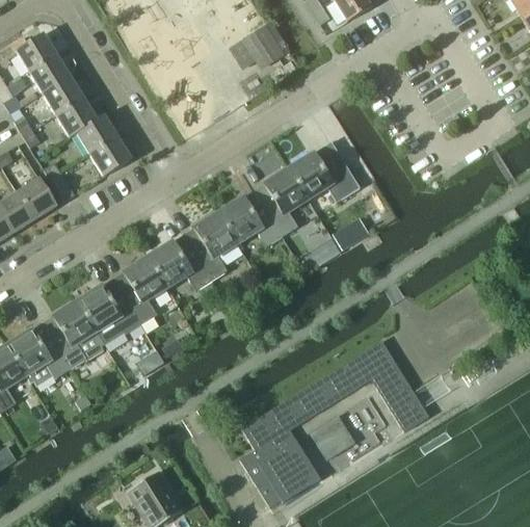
[(307,0),(314,10),(323,5),(320,0),(307,0)]
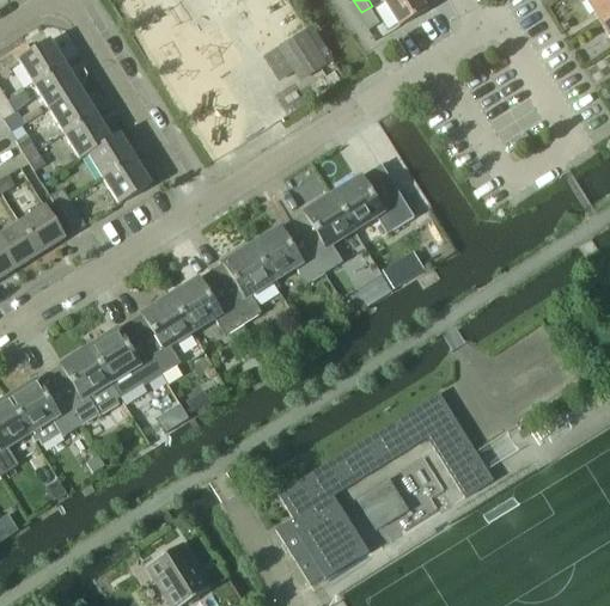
[(384,0),(400,24),(426,7),(421,0),(384,0)]
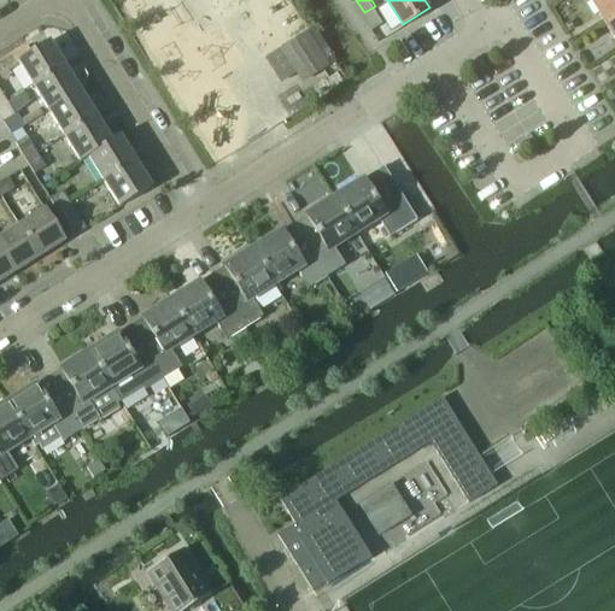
[(595,0),(607,19),(614,15),(614,0),(595,0)]
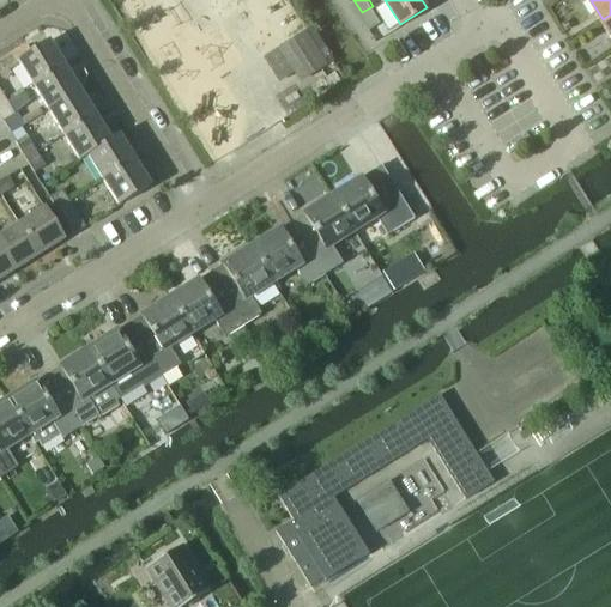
[(373,6),(362,12),(370,26),(381,20),(373,6)]
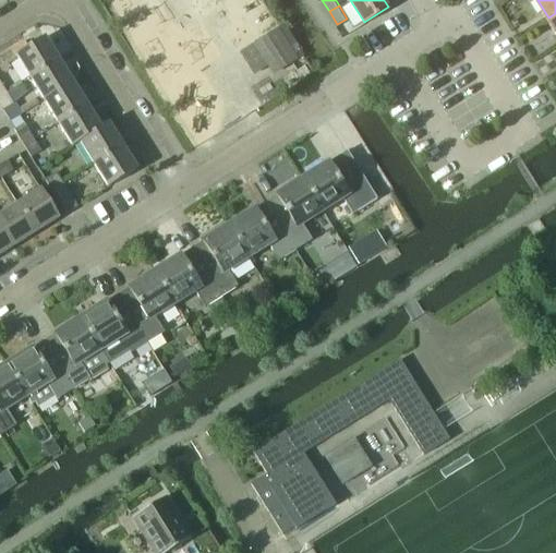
[(297,56),(278,25),(255,39),(274,70),(297,56)]
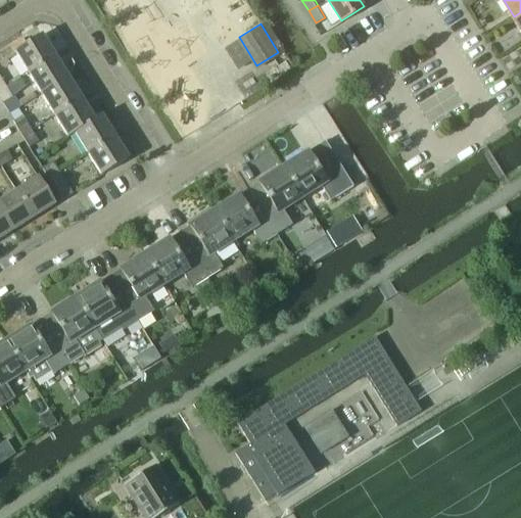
[(14,49),(28,71),(55,53),(42,32),(27,41),(14,49)]
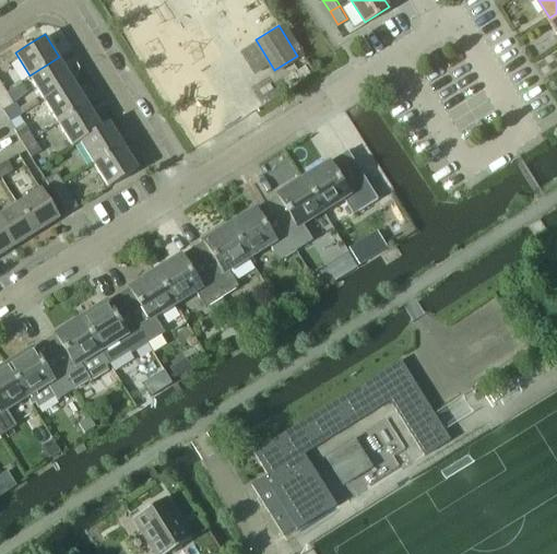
[(24,37),(0,52),(0,66),(2,70),(11,65),(7,58),(15,52),(28,44),(24,37)]
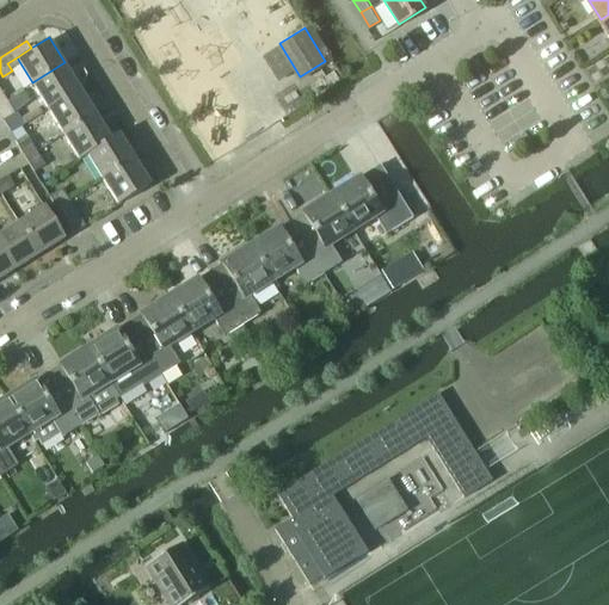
[(65,62),(32,82),(48,106),(80,86),(65,62)]
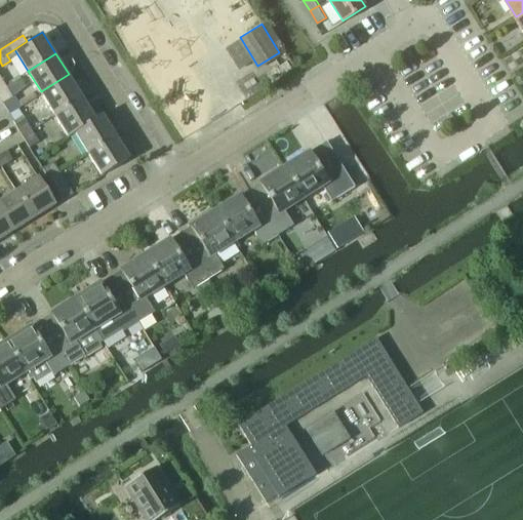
[(69,74),(41,91),(54,112),(81,95),(69,74)]
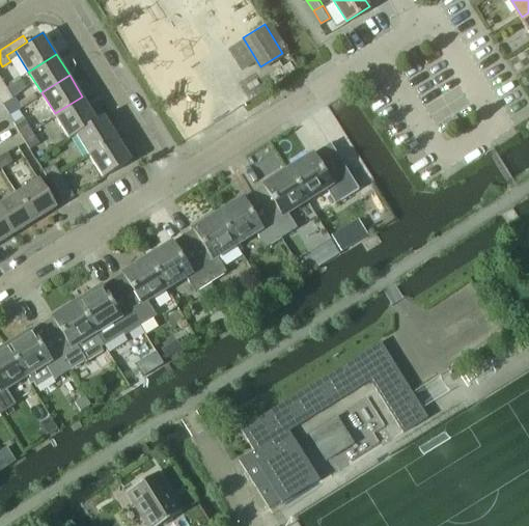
[(7,84),(0,88),(0,95),(3,101),(15,94),(7,84)]
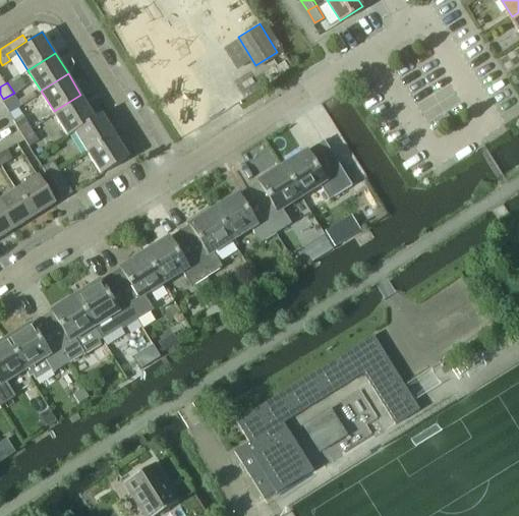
[(78,127),(94,116),(80,95),(54,111),(68,134),(78,127)]
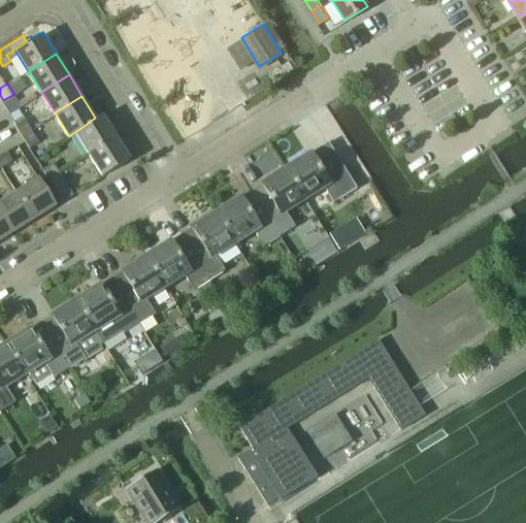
[(102,112),(95,118),(79,129),(92,150),(116,135),(102,112)]
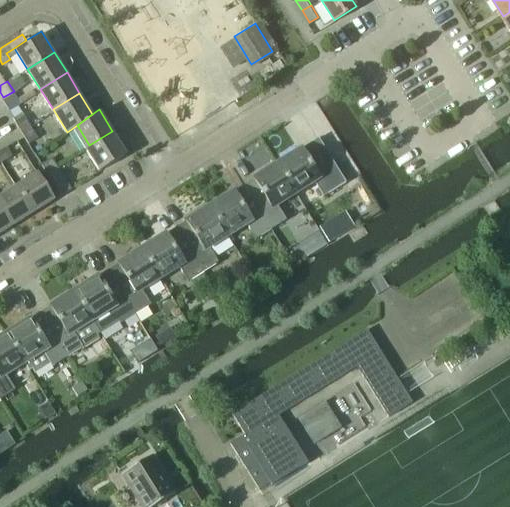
[(16,118),(23,129),(32,124),(25,113),(16,118)]
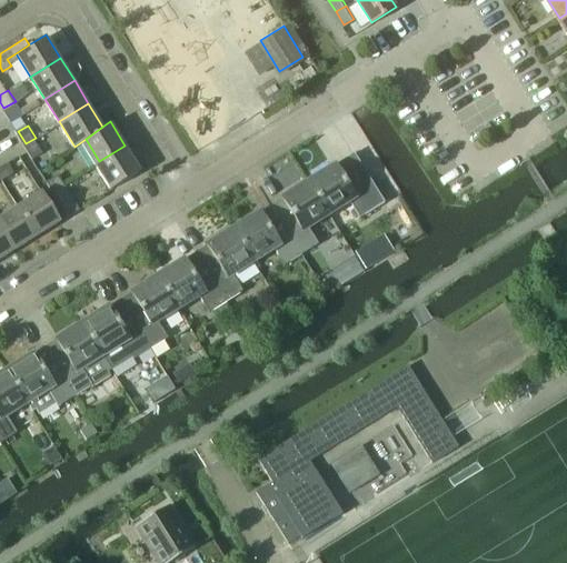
[(36,138),(26,143),(33,156),(43,149),(36,138)]
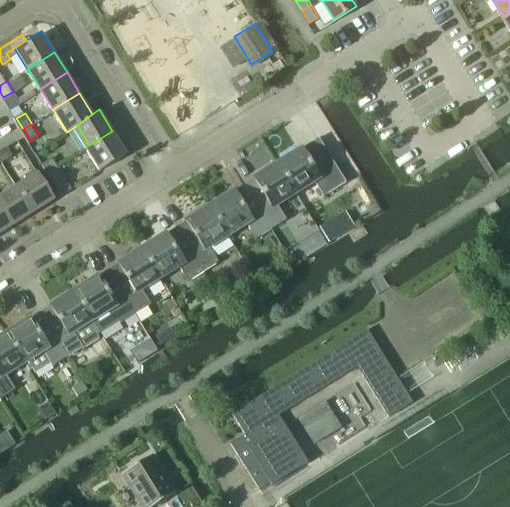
[(112,131),(89,145),(103,166),(126,152),(112,131)]
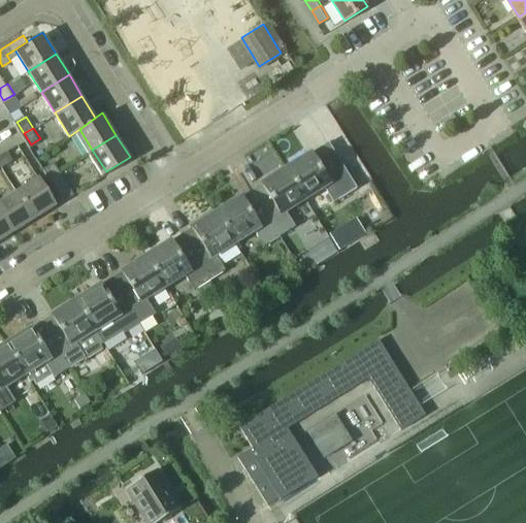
[(286,165),(305,197),(325,185),(334,200),(358,186),(333,146),(316,158),(310,151),(286,165)]
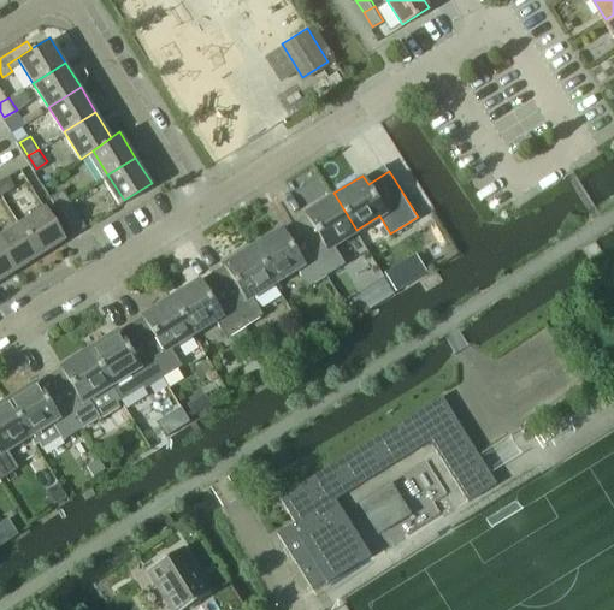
[(10,173),(0,178),(0,187),(3,191),(16,183),(10,173)]
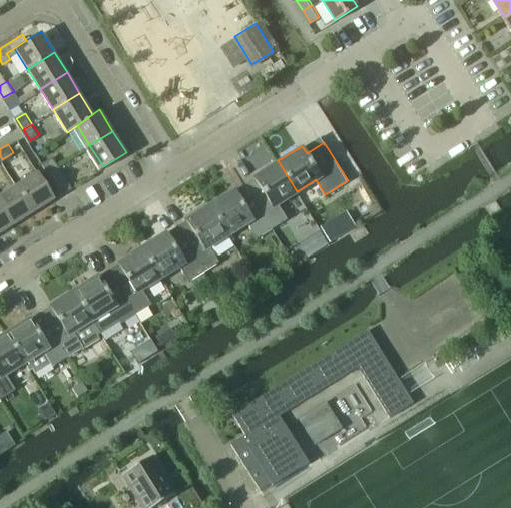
[(53,154),(43,161),(49,171),(59,164),(53,154)]
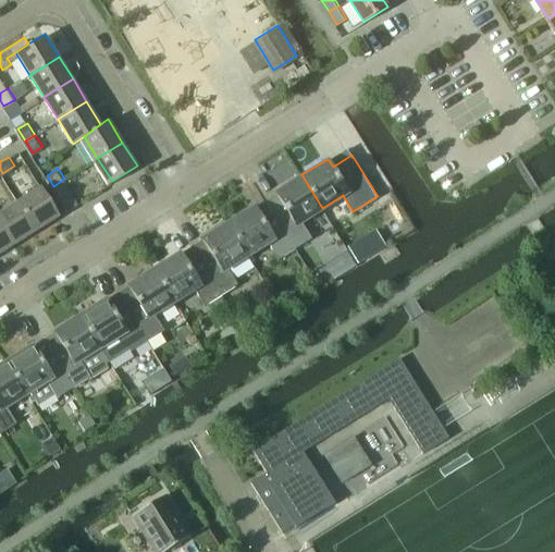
[(282,199),(271,206),(296,246),(312,236),(303,220),(322,208),(301,174),(276,191),(282,199)]
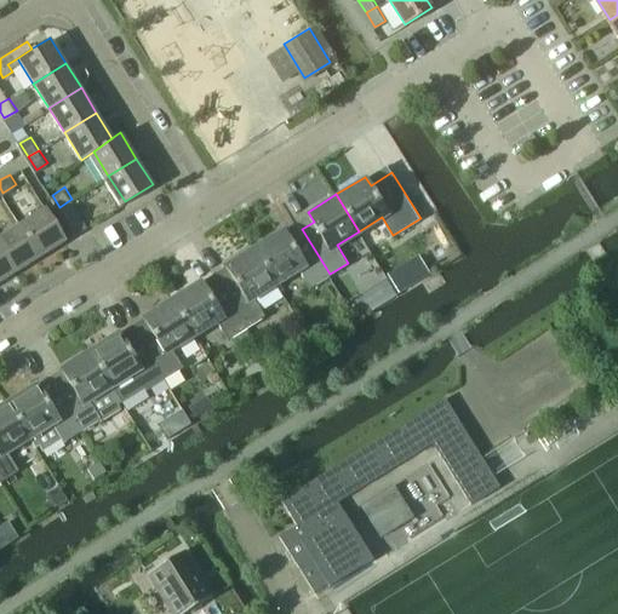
[(72,199),(59,207),(75,231),(87,224),(72,199)]
